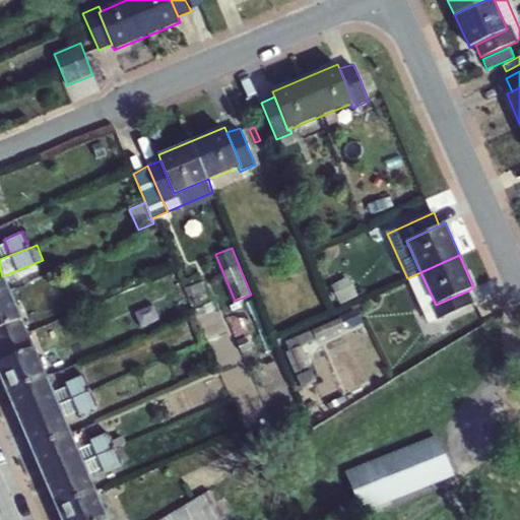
[(2,276),(0,269),(0,295),(9,290),(2,276)]
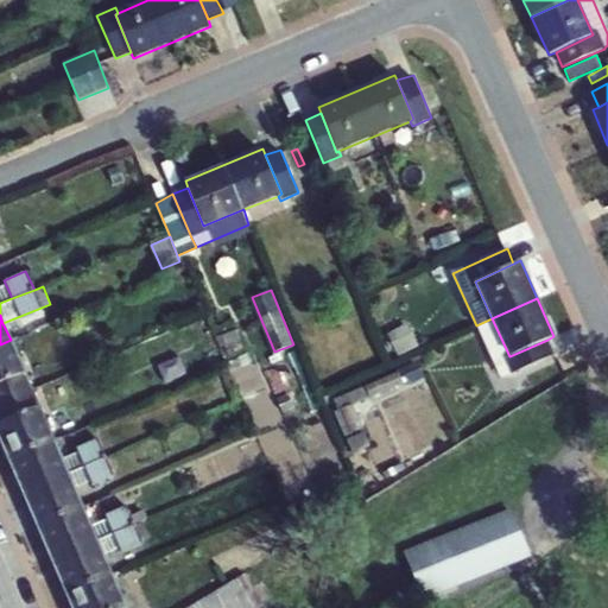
[(492,318),(476,325),(500,378),(555,355),(548,340),(510,356),(492,318)]
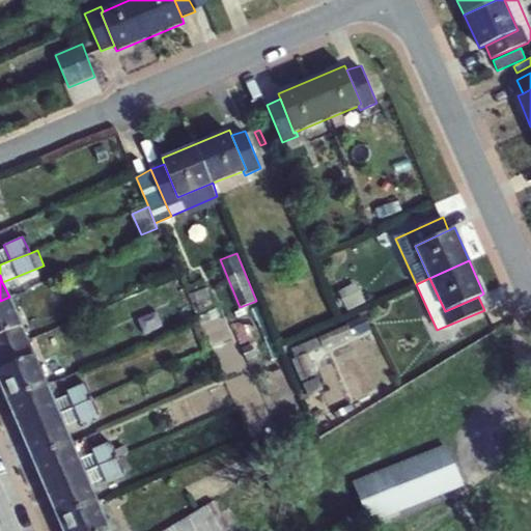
[(355,285),(335,295),(343,312),(363,303),(355,285)]
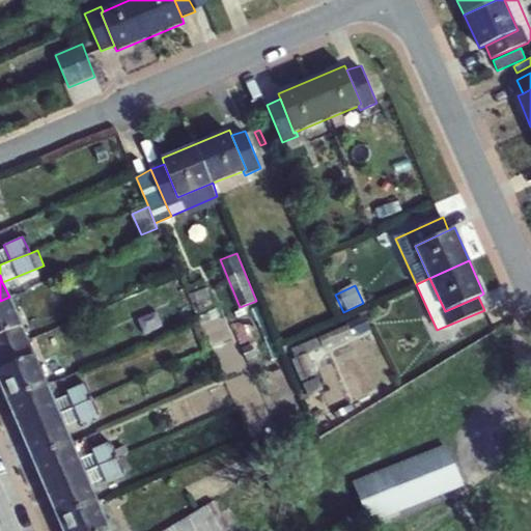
[(206,288),(194,294),(197,301),(210,296),(206,288)]
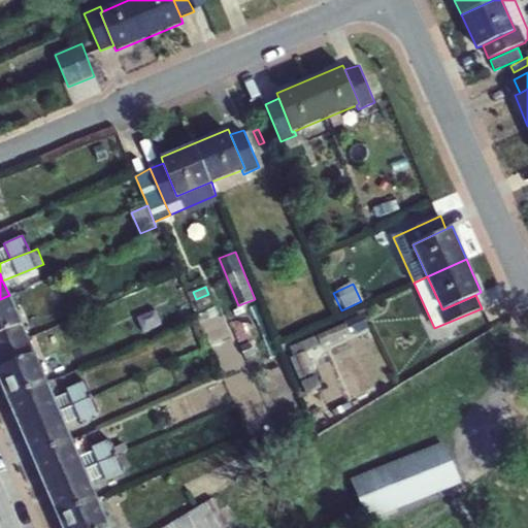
[(9,295),(0,299),(0,334),(22,325),(9,295)]
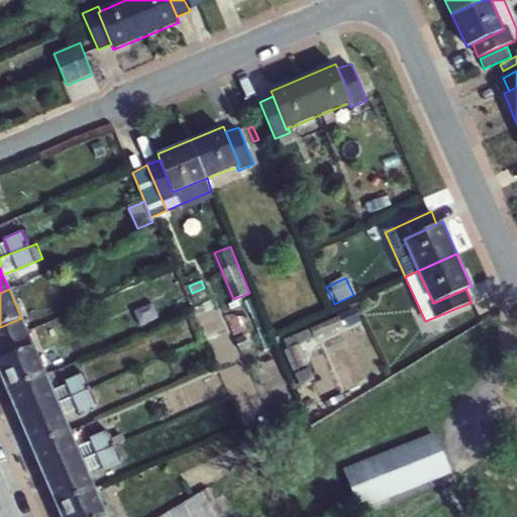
[(342,314),(284,339),(288,349),(290,348),(299,369),(309,365),(300,343),(315,338),(343,327),(342,325),(346,323),(347,327),(362,321),(355,306),(341,312),(342,314)]
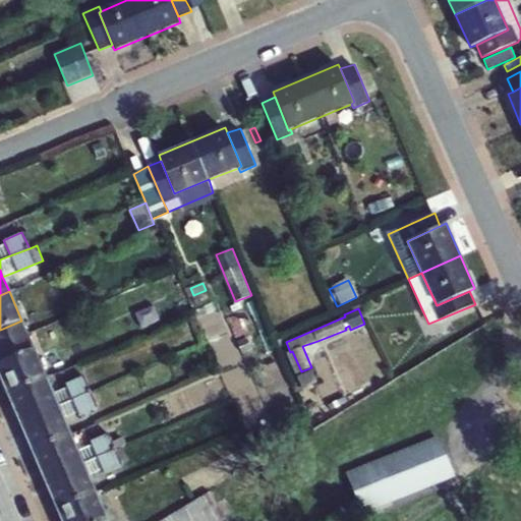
[(78,314),(59,323),(64,337),(83,330),(78,314)]
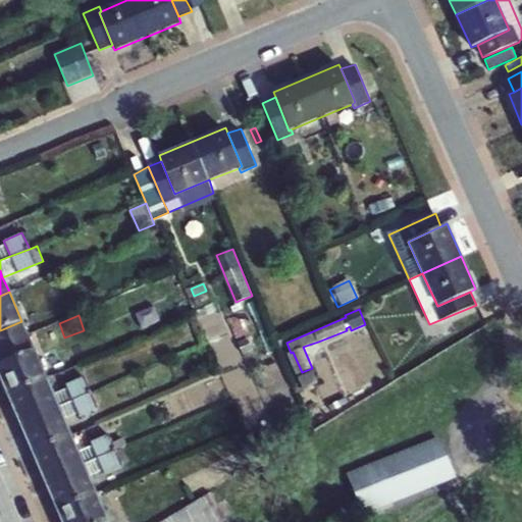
[(29,333),(21,321),(0,330),(0,361),(33,349),(36,357),(47,352),(39,329),(29,333)]
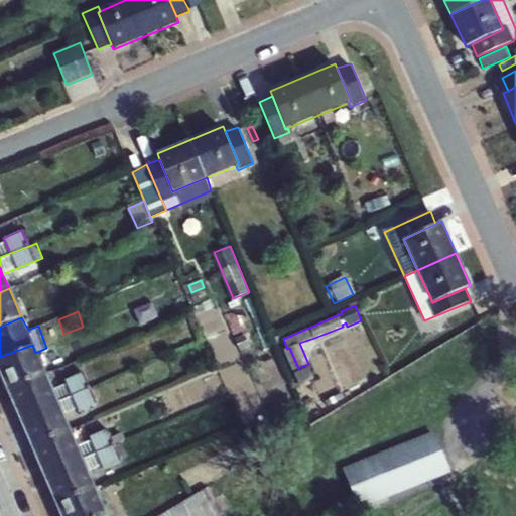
[(246,336),(236,340),(240,350),(250,346),(246,336)]
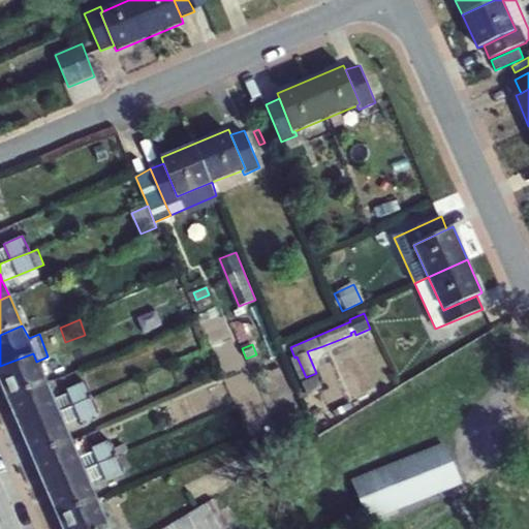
[(36,362),(33,353),(0,366),(0,383),(6,399),(45,382),(36,362)]
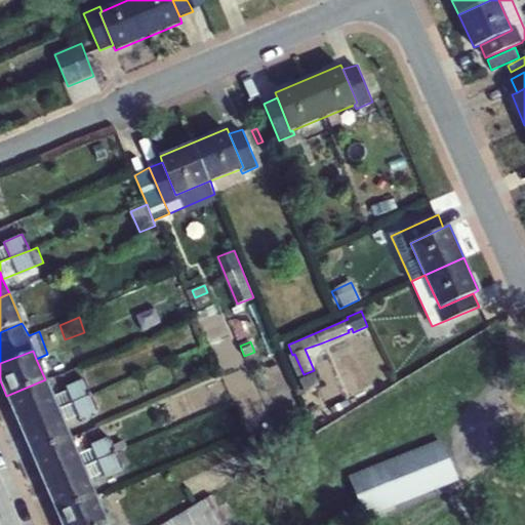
[(198,357),(195,360),(193,357),(182,362),(192,384),(202,378),(200,373),(205,371),(203,365),(202,365),(198,357)]
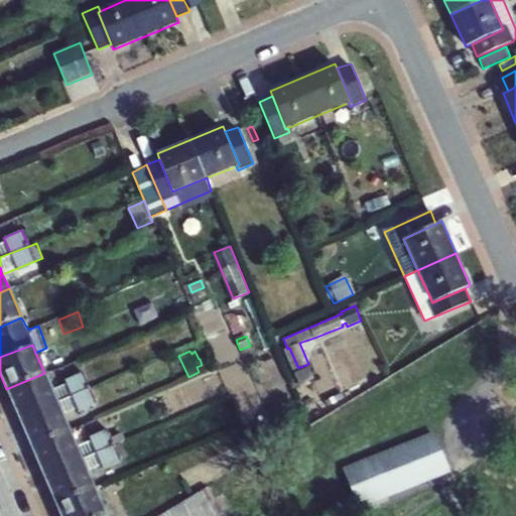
[(66,384),(71,396),(90,388),(83,372),(65,380),(66,384)]
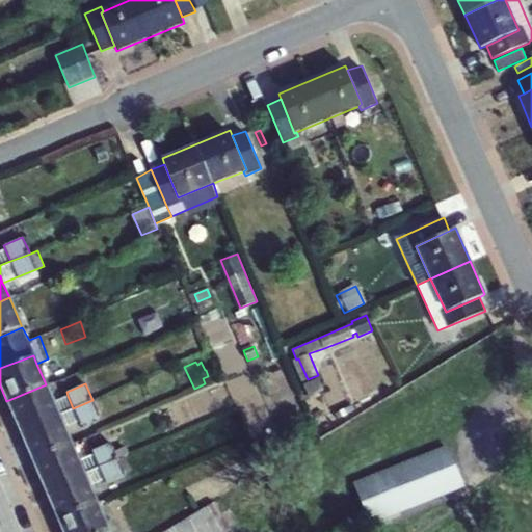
[(46,384),(6,401),(20,431),(59,415),(54,402),(46,384)]
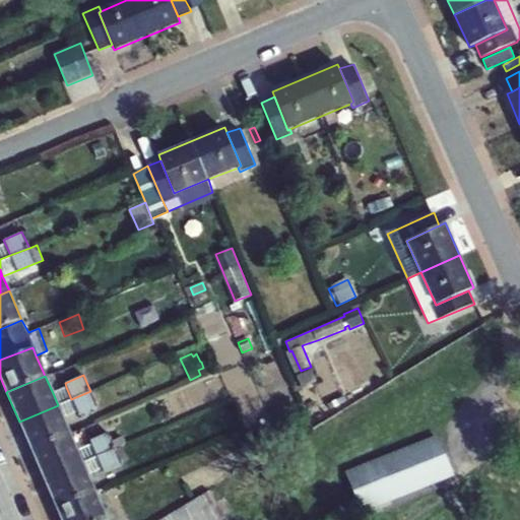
[(53,393),(58,405),(71,399),(66,387),(53,393)]
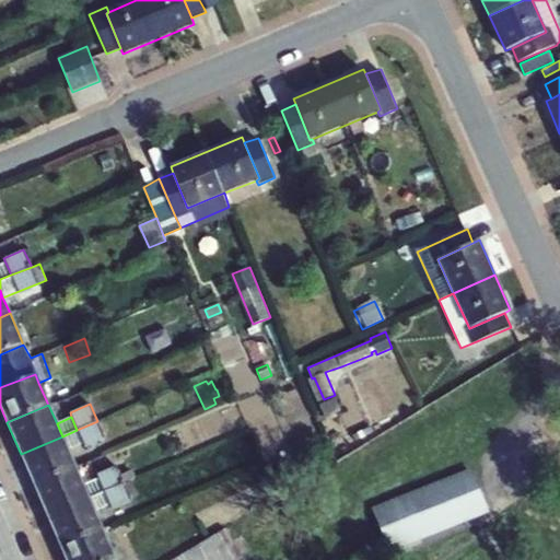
[(97,421),(77,430),(82,443),(84,446),(104,439),(97,421)]
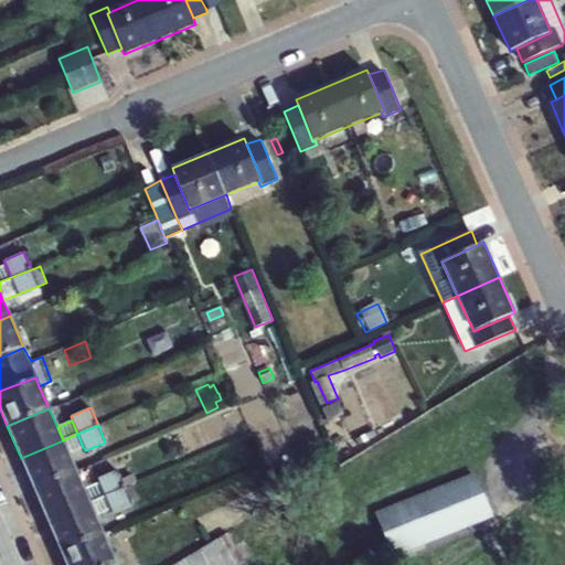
[(77,434),(63,440),(68,452),(83,447),(77,434)]
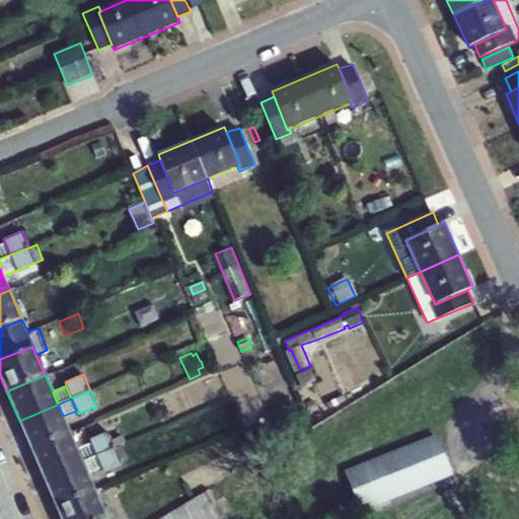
[(58,404),(19,421),(31,450),(70,433),(63,416),(58,404)]
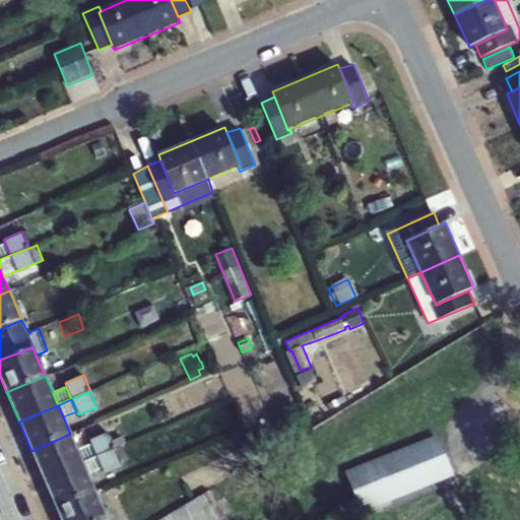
[(91,445),(95,456),(122,445),(126,443),(123,436),(112,441),(109,432),(89,440),(91,445)]
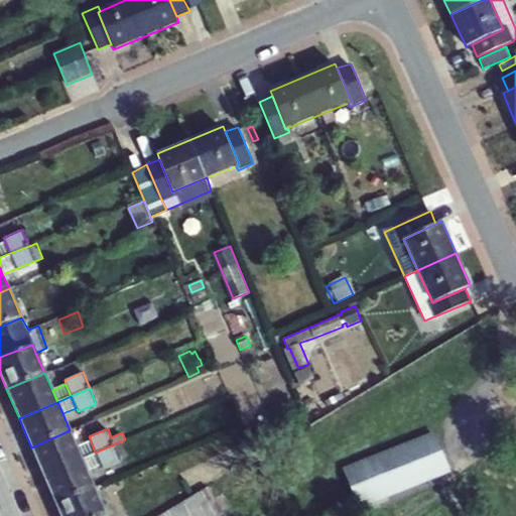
[(70,430),(31,447),(43,476),(82,459),(77,447),(70,430)]
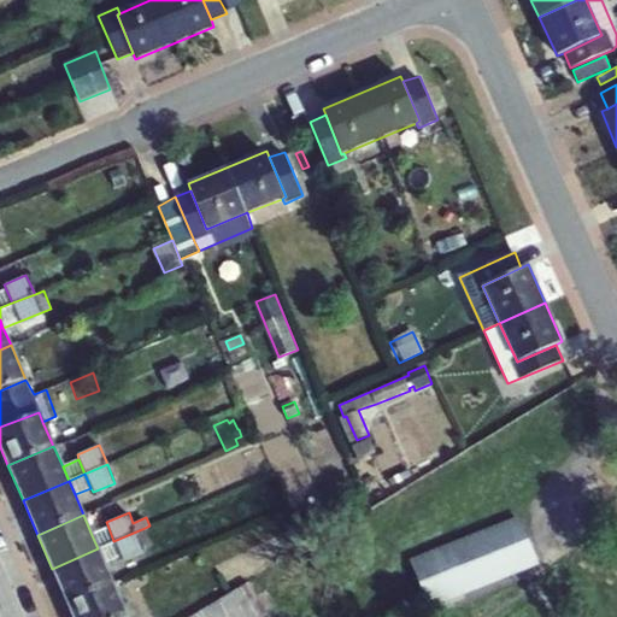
[(518,515),(409,559),(429,607),(539,563),(518,515)]
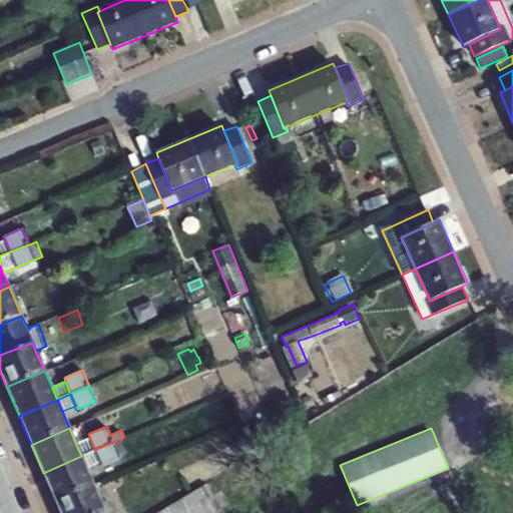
[(76,445),(81,456),(94,450),(90,439),(76,445)]
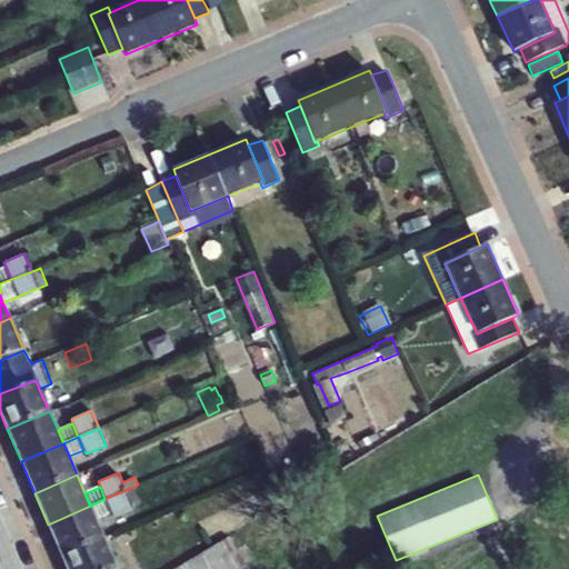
[(105,499),(112,517),(140,503),(133,487),(105,499)]
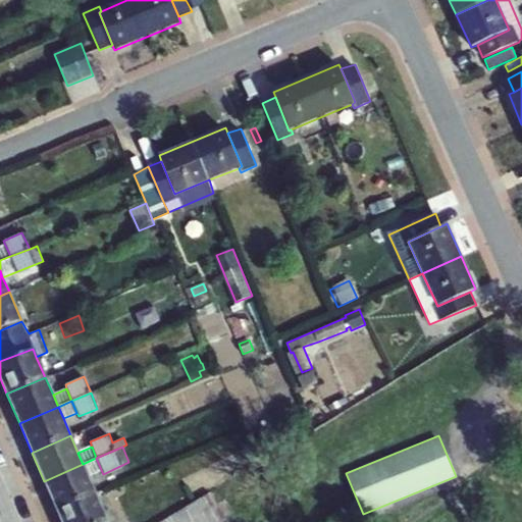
[(96,458),(83,464),(89,476),(103,474),(96,458)]
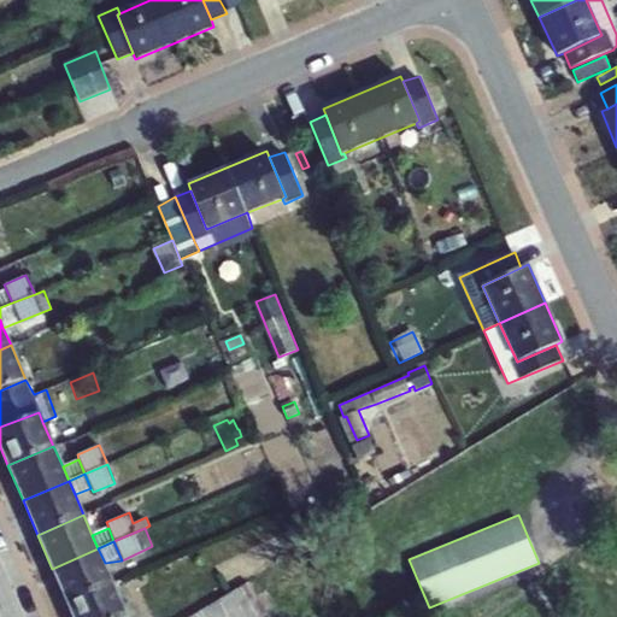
[(98,548),(52,569),(66,603),(112,582),(105,563),(98,548)]
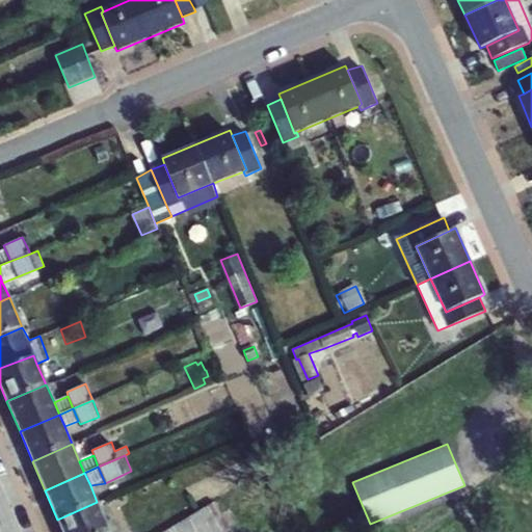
[(109,531),(97,502),(57,520),(62,531),(109,531)]
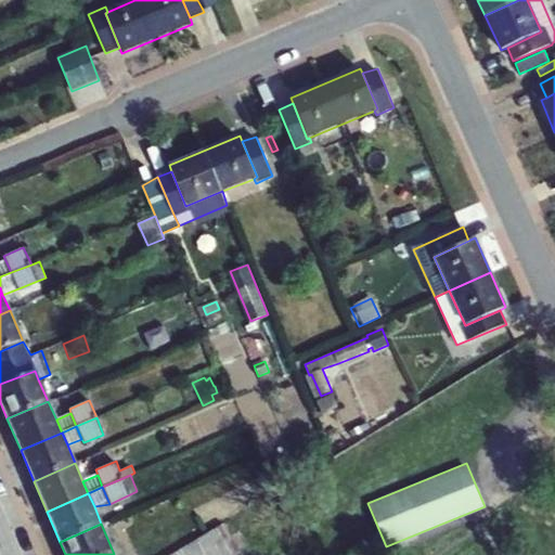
[(223,524),(170,554),(236,554),(241,553),(223,524)]
